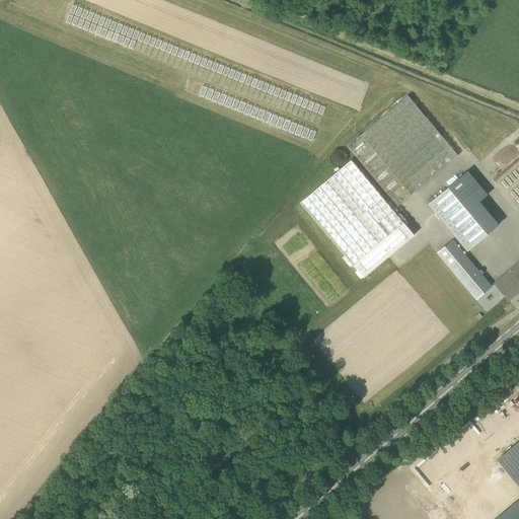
[(397,206),(458,155),(408,95),(348,146),(397,206)]
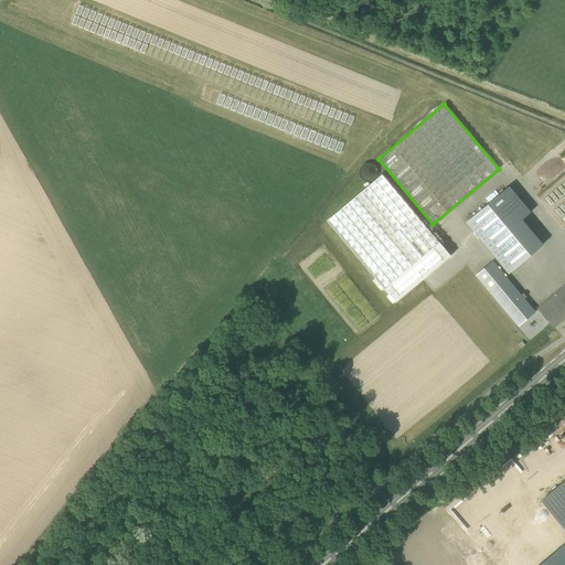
[(329,219),(398,300),(452,254),(384,172),(329,219)]
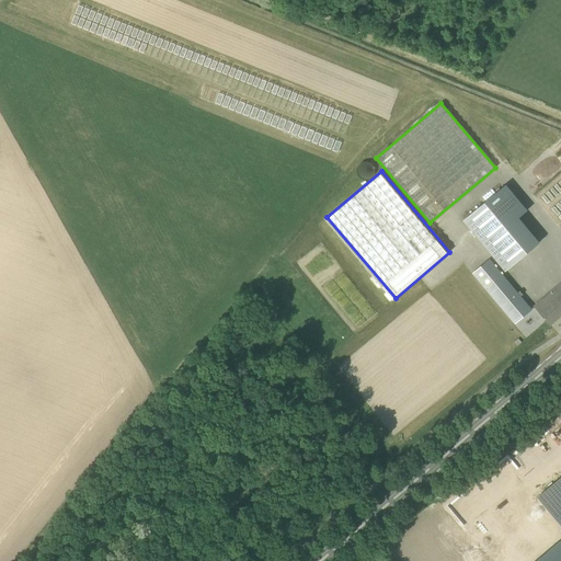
[(505,271),(539,242),(518,218),(496,192),(462,220),(505,271)]
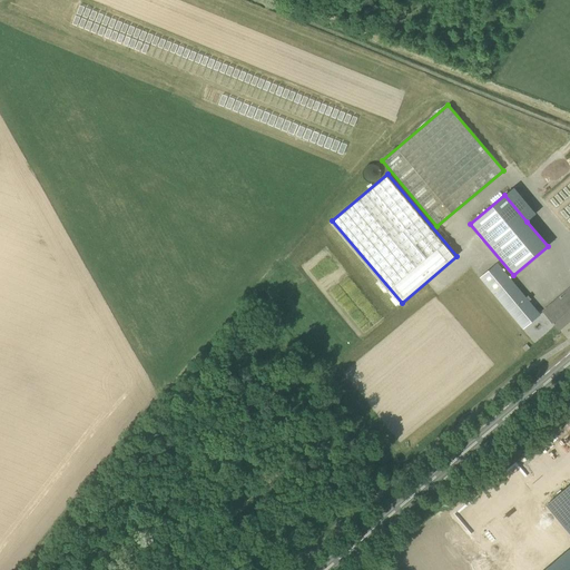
[(523,328),(540,314),(497,263),(480,277),(523,328)]
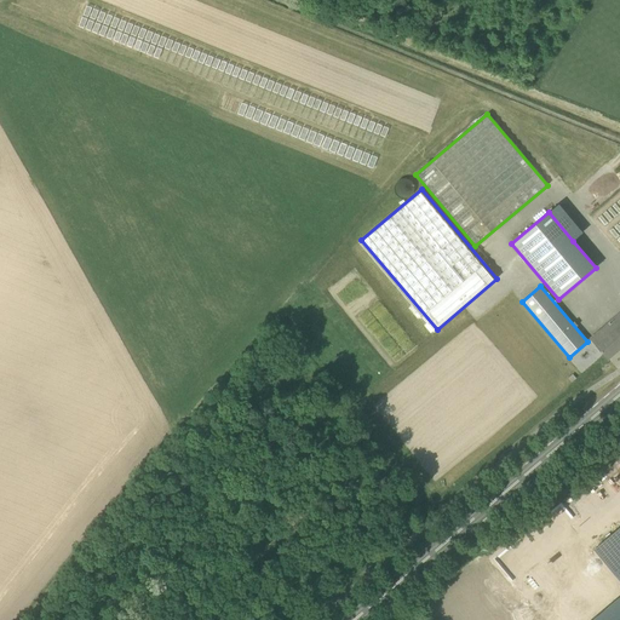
[(619,314),(591,338),(596,344),(608,359),(610,356),(615,352),(619,348),(619,314)]
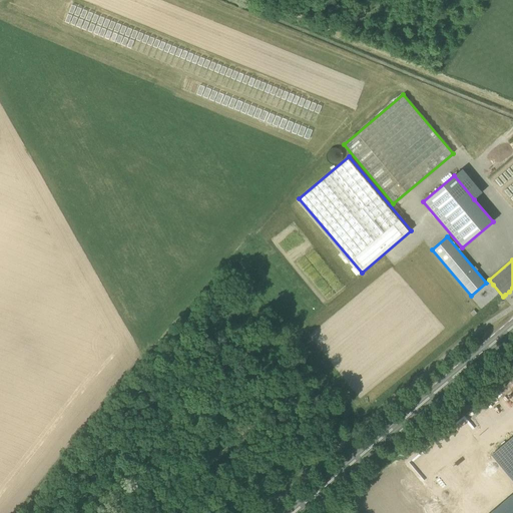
[(512,430),(493,446),(512,473),(512,430)]
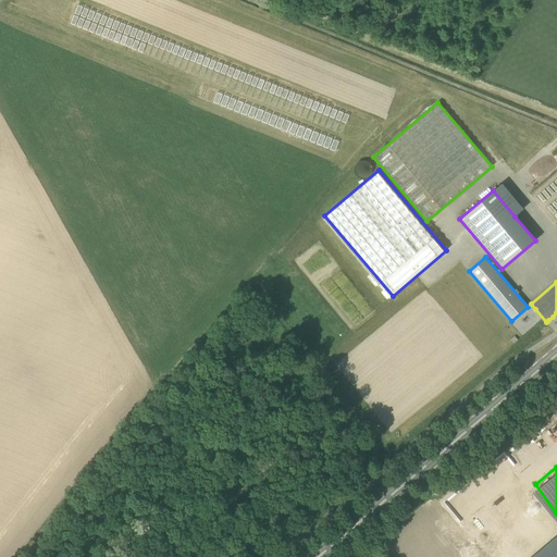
[(556,556),(556,539),(533,556),(556,556)]
